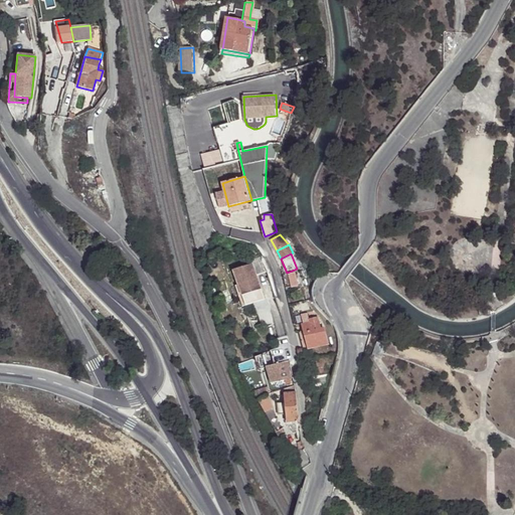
[(251,264),(232,271),(237,285),(244,306),(254,303),(263,300),(265,300),(251,264)]
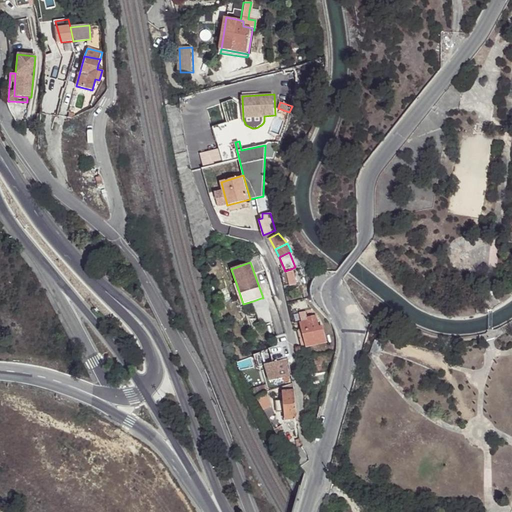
[(290,285),(296,283),(291,271),(285,274),(290,285)]
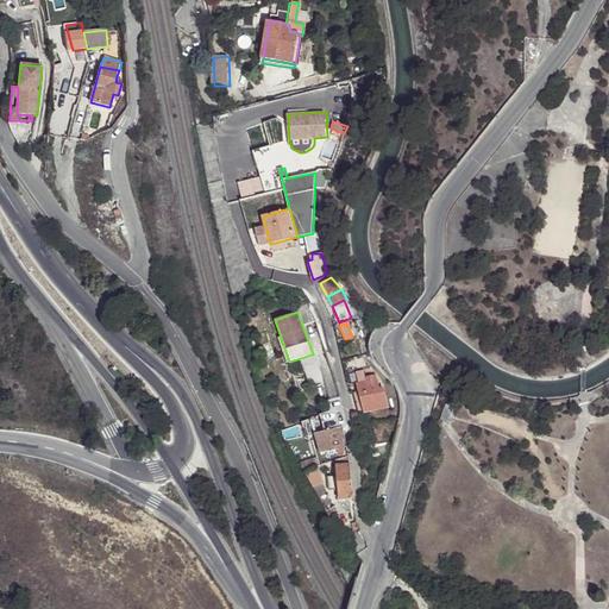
[(287,363),(289,362),(281,337),(277,338),(287,363)]
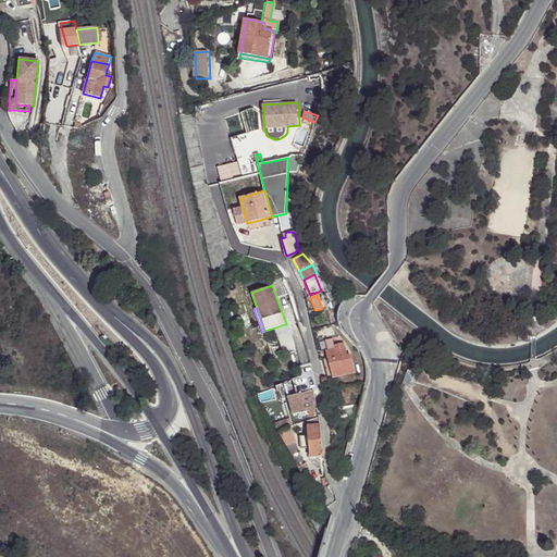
[(330,324),(337,323),(337,320),(337,318),(337,313),(337,311),(327,311),(330,324)]
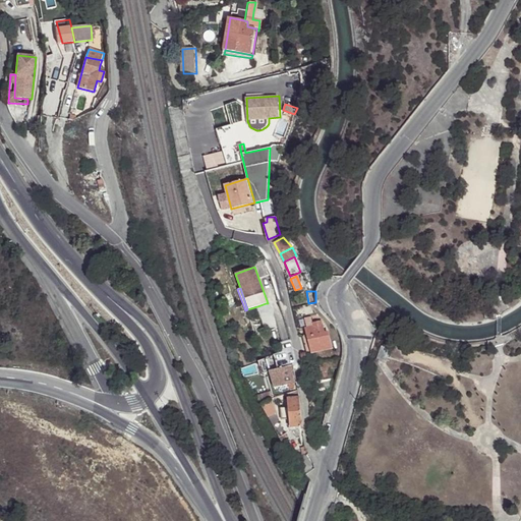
[(266,303),(257,306),(265,327),(273,324),(266,303)]
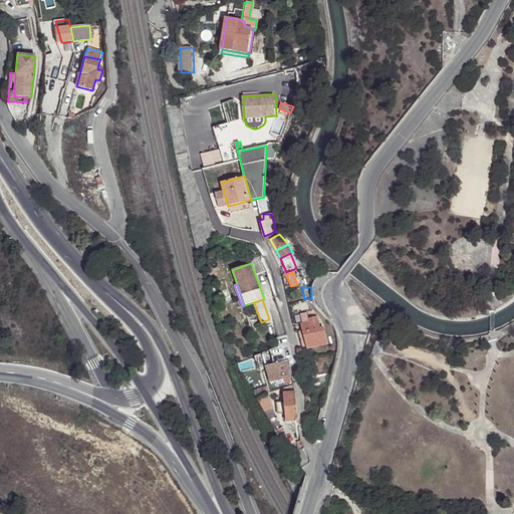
[(303,323),(309,321),(308,318),(306,313),(300,315),(303,323)]
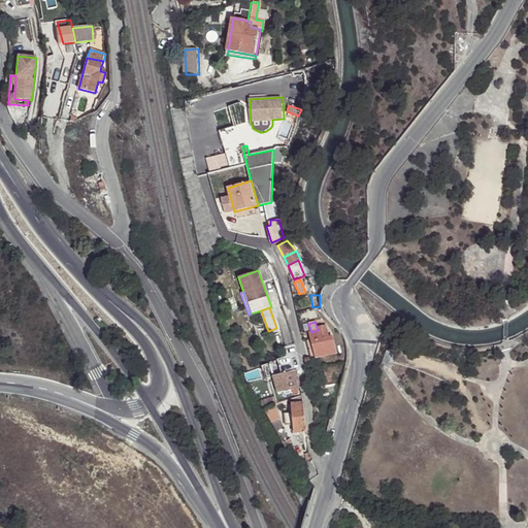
[(311,339),(317,357),(337,352),(332,335),(328,336),(325,325),(317,327),(318,330),(311,332),(309,332),(311,339)]
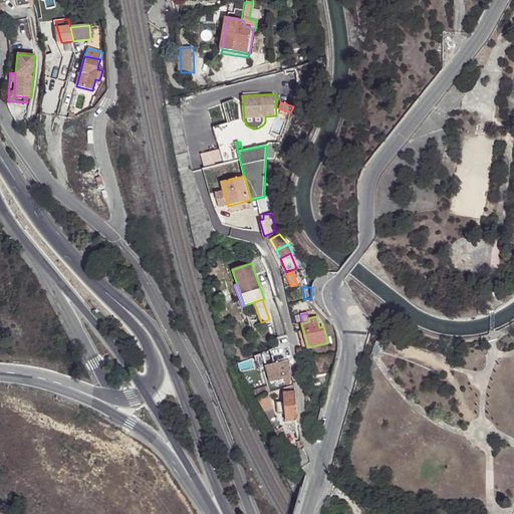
[(303,349),(308,347),(303,330),(297,331),(303,349)]
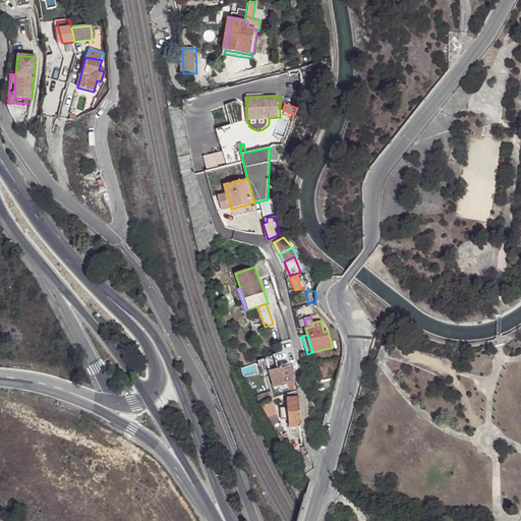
[(279,345),(282,353),(286,351),(291,350),(292,349),(290,341),(279,345)]
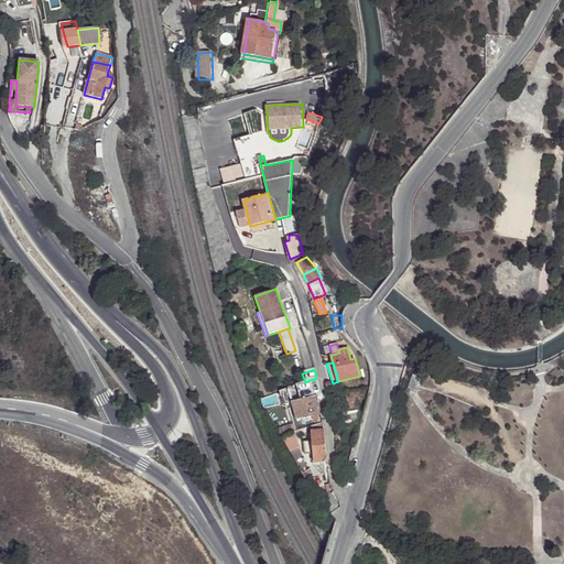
[(356,400),(368,398),(370,392),(361,392),(347,396),(349,412),(358,410),(356,400)]
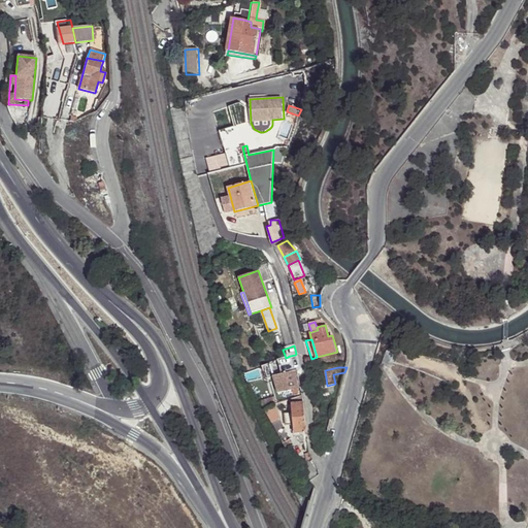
[(299,369),(275,373),(278,392),(295,390),(296,392),(303,391),(302,388),(300,373),(300,370),(299,369)]
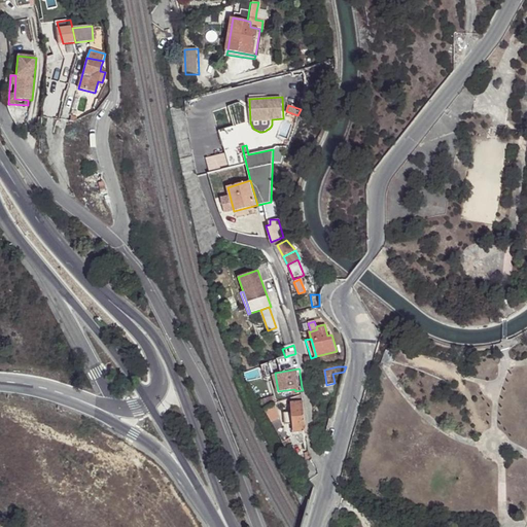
[(337,393),(335,383),(326,385),(324,370),(320,371),(325,393),(331,394),(337,393)]
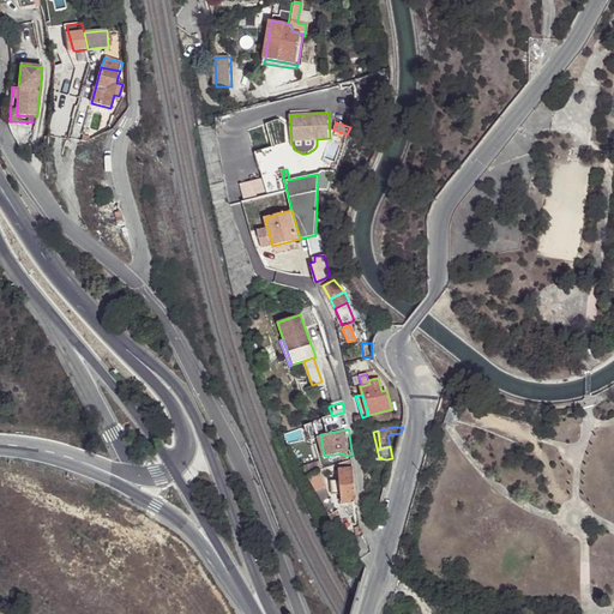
[(321,463),(311,470),(320,486),(329,481),(321,463)]
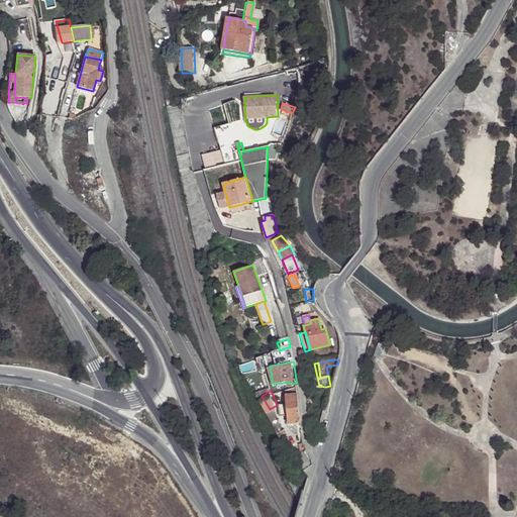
[(301,422),(298,393),(287,395),(287,403),(289,414),(289,423),(296,423),(301,422)]
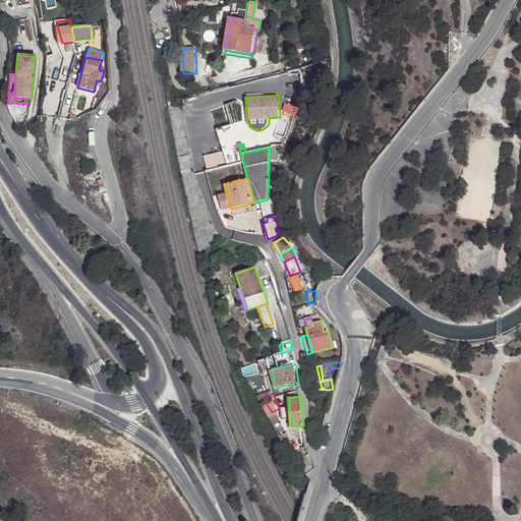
[(291,417),(289,406),(281,407),(283,418),(291,417)]
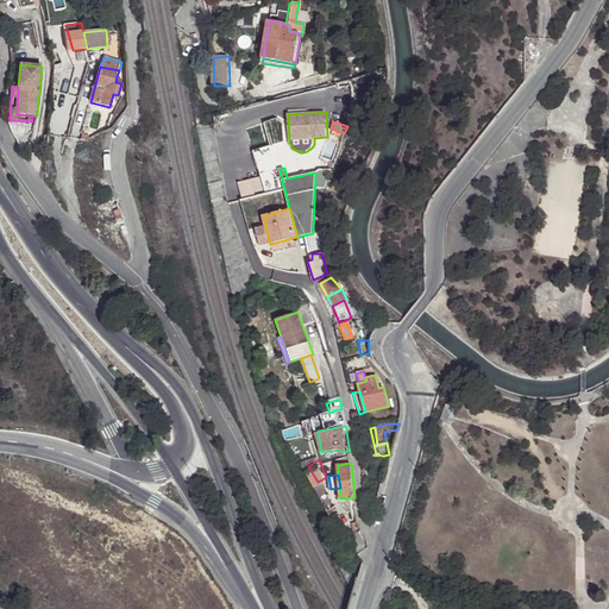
[(341,503),(334,508),(340,518),(347,513),(341,503)]
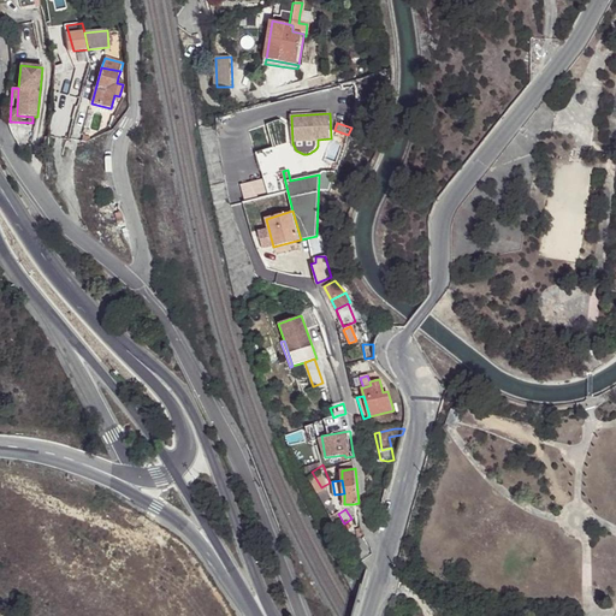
[(354,532),(356,540),(365,537),(362,529),(354,532)]
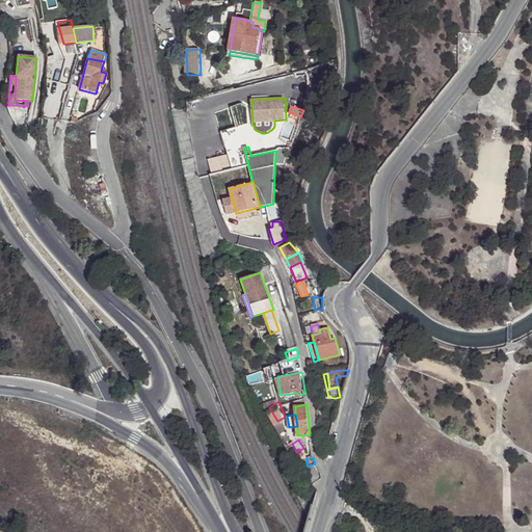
[(308,467),(307,467),(313,477),(321,473),(320,469),(316,464),(317,463),(317,462),(315,463),(308,467)]
